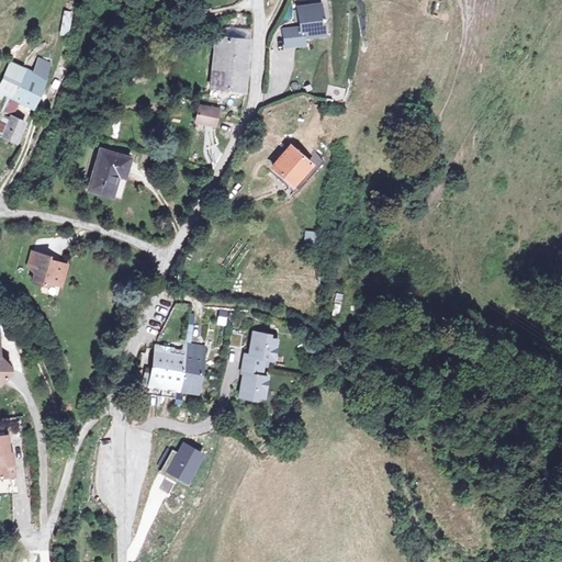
[(296,3),(298,11),(319,9),(322,34),(303,37),(304,45),(313,44),(315,41),(328,38),(326,24),(329,20),(326,0),(296,3)]
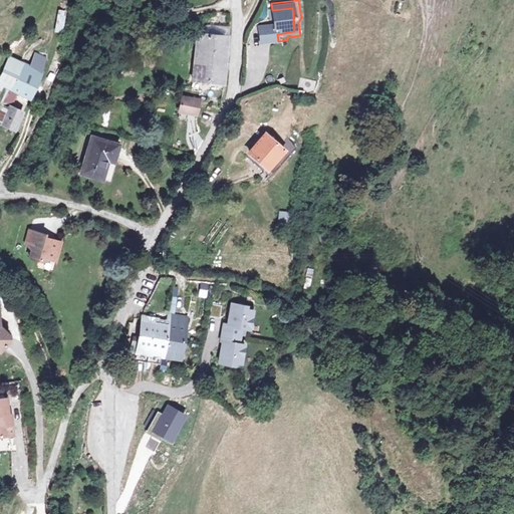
[(277,34),(294,31),(292,8),(272,10),(274,27),(259,30),(262,44),(278,41),(277,34)]
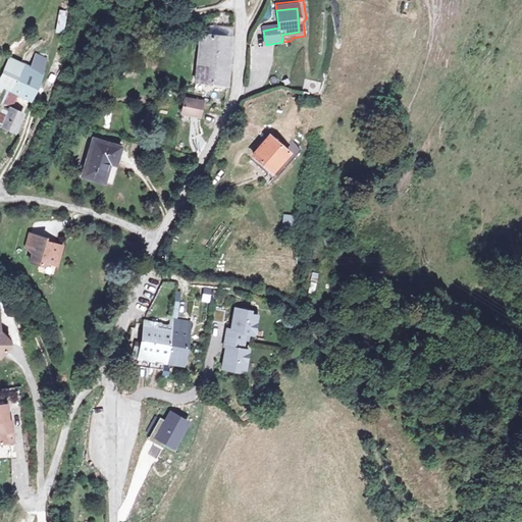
[(59,10),(54,32),(63,34),(67,11),(59,10)]
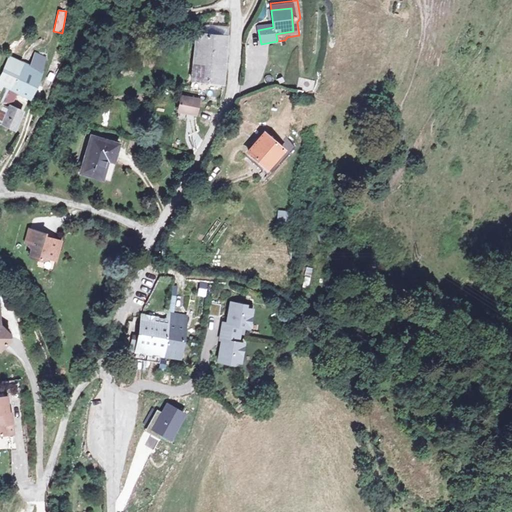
[(228,32),(227,28),(209,26),(202,28),(201,36),(227,38),(228,32)]
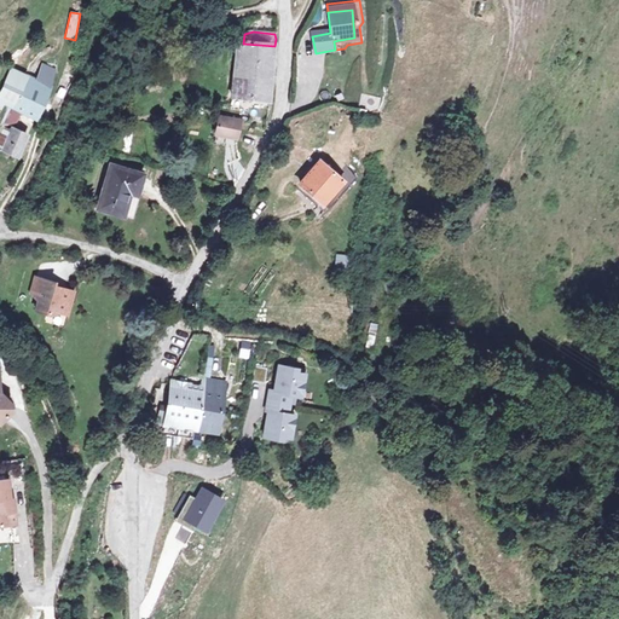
[(239,42),(236,80),(273,84),(275,74),(275,56),(275,46),(243,44),(239,42)]
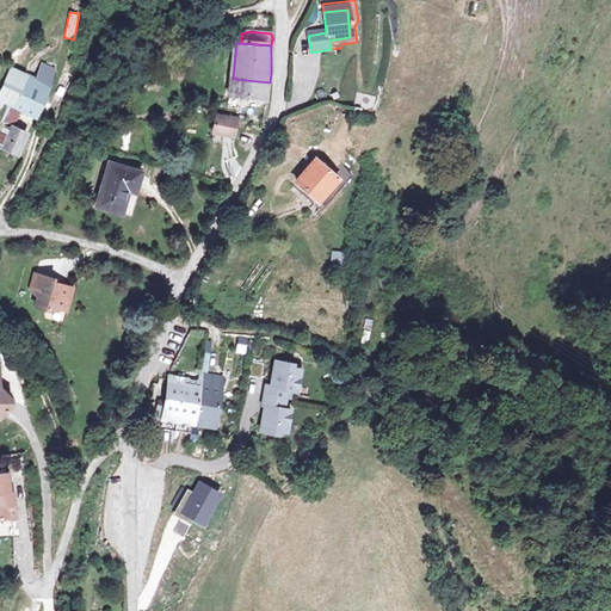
[(42,75),(20,65),(2,102),(7,104),(10,100),(16,104),(10,118),(16,123),(22,110),(38,116),(60,69),(48,62),(42,75)]
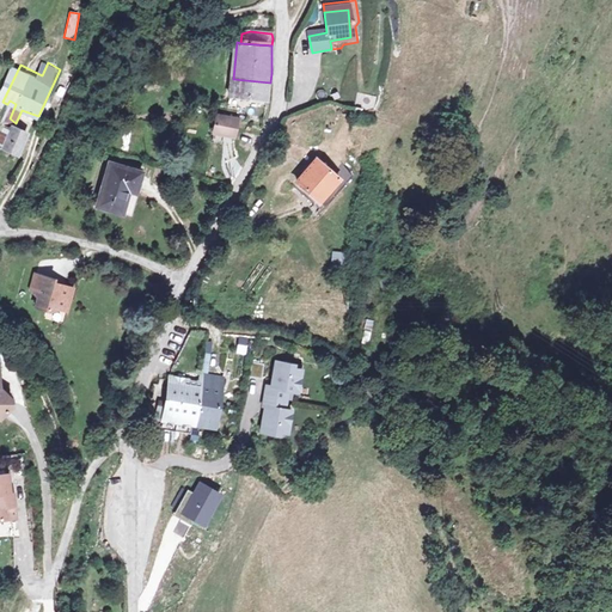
[(233,79),(231,97),(269,99),(270,83),(233,79)]
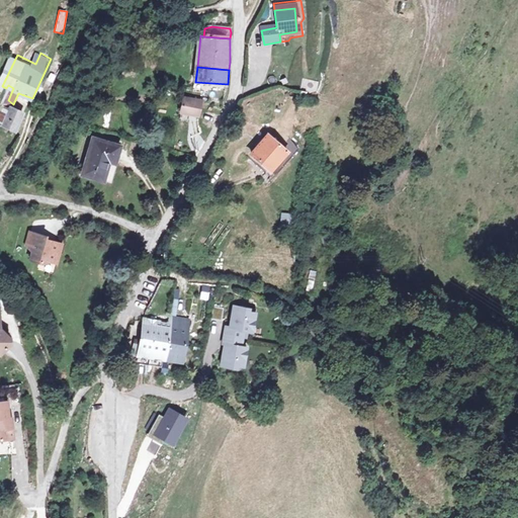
[(186,98),(182,118),(191,121),(191,114),(200,115),(203,102),(186,98)]
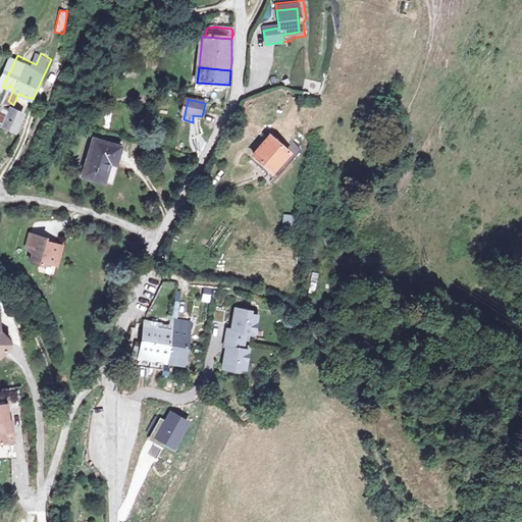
[(0,119),(0,120),(19,132),(28,116),(6,107),(0,119)]
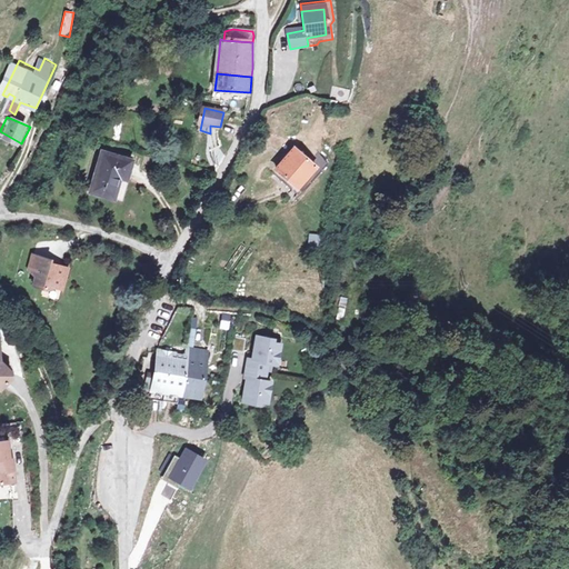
[(313,168),(295,150),(278,169),(296,187),(313,168)]
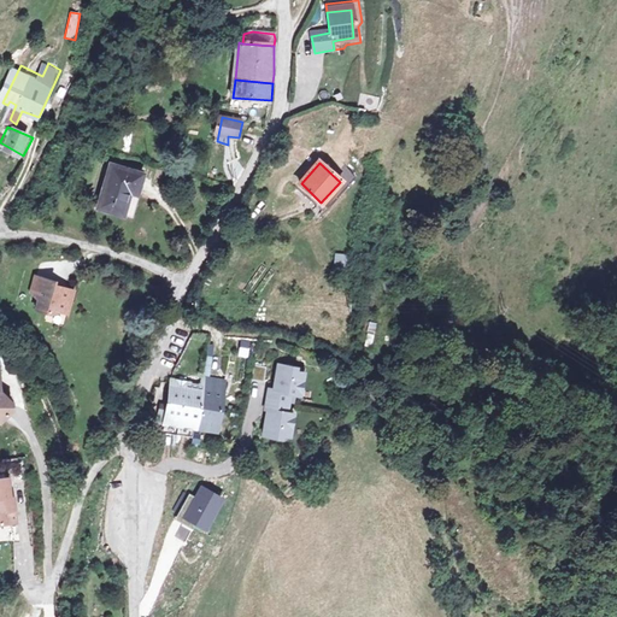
[(130,193),(139,195),(145,175),(111,166),(99,210),(123,217),(130,193)]
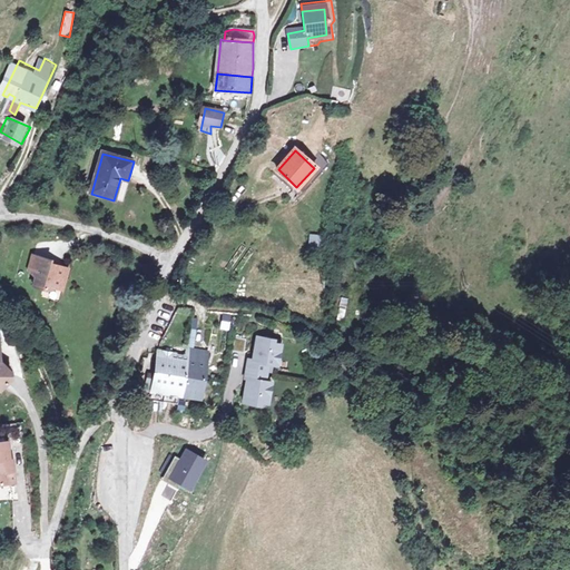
[(121,204),(128,180),(120,178),(114,200),(121,204)]
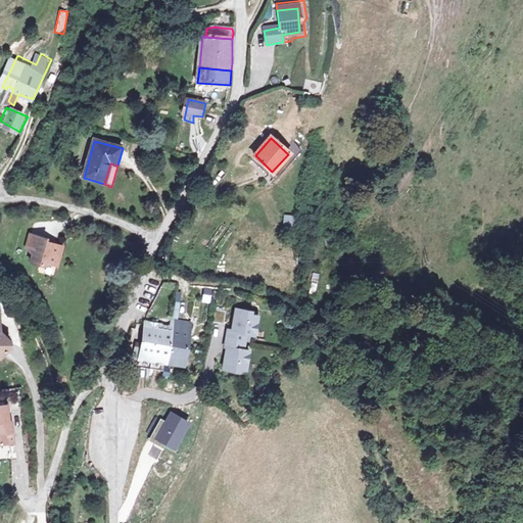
[(29,246),(36,248),(40,234),(33,232),(29,246)]
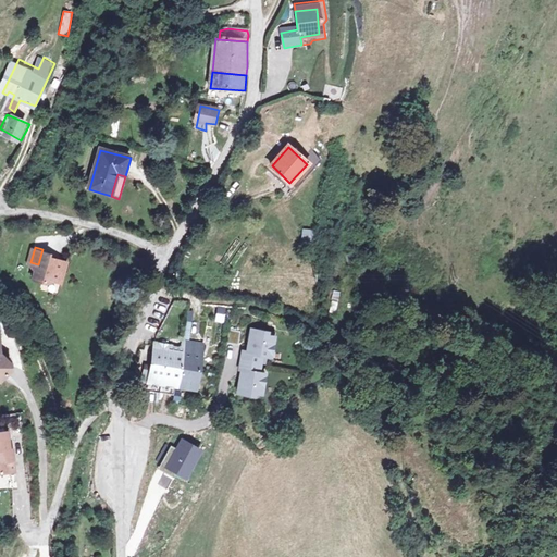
[(35,277),(45,281),(50,282),(51,277),(63,281),(69,261),(51,256),(52,251),(42,249),(38,264),(35,277)]
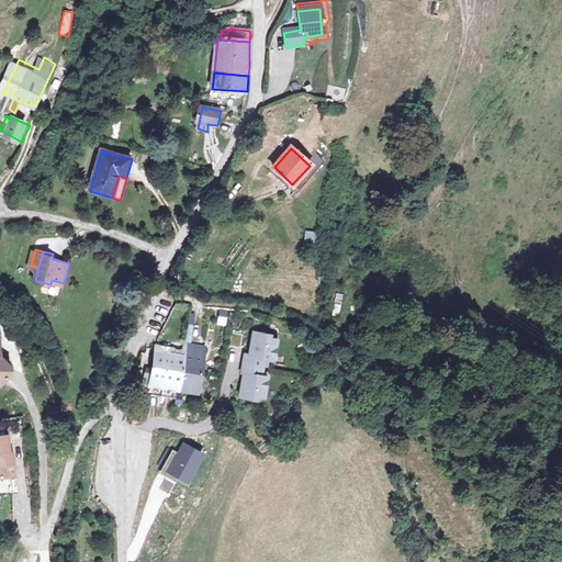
[(51,284),(45,283),(42,291),(60,296),(64,283),(52,280),(51,284)]
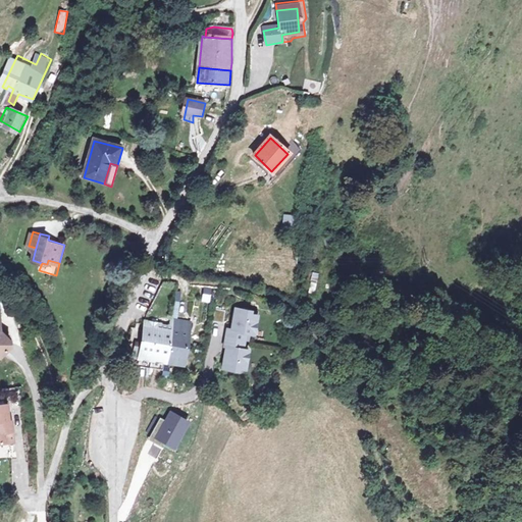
[(201,302),(211,302),(212,289),(202,288),(201,302)]
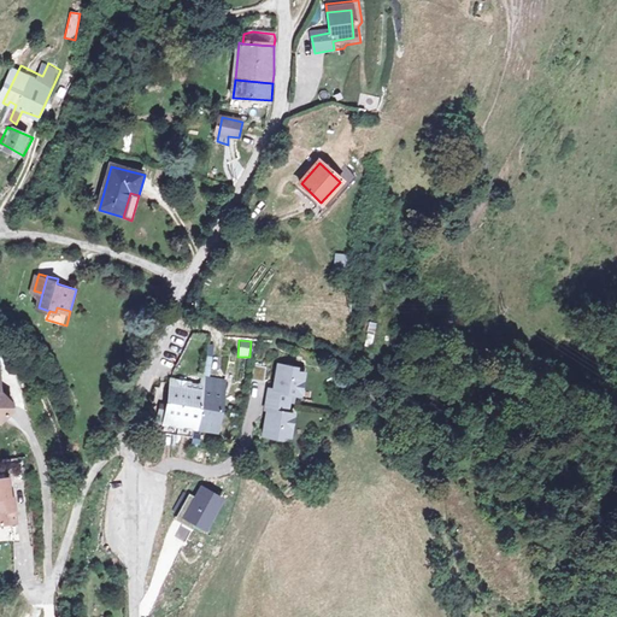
[(262,363),(258,377),(271,380),(274,365),(262,363)]
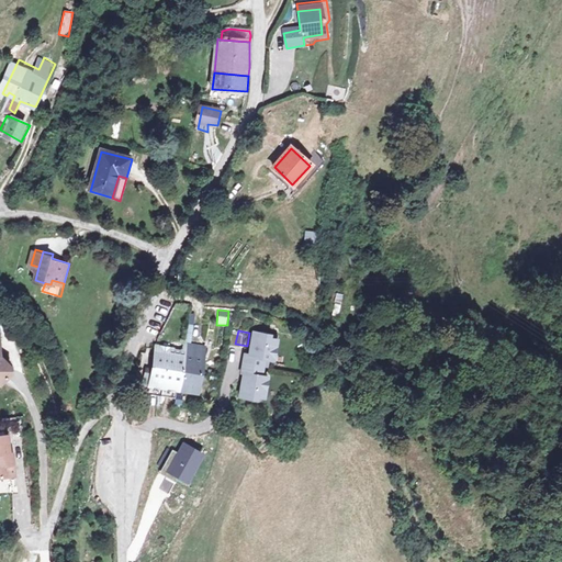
[(251,352),(250,362),(269,366),(270,357),(279,358),(283,338),(276,336),(277,334),(260,330),(257,349),(259,349),(259,353),(251,352)]
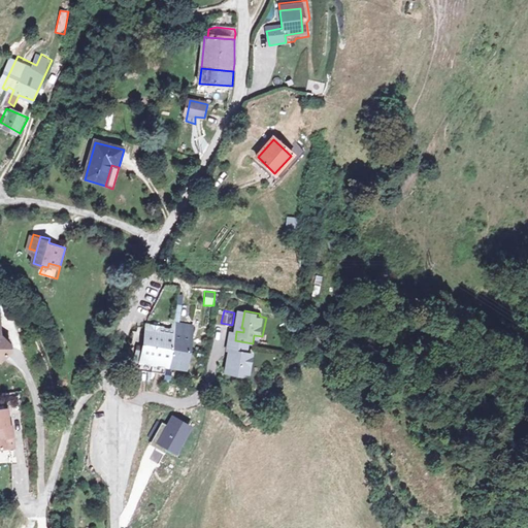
[(0,356),(1,356),(4,358),(18,343),(5,332),(5,312),(0,312),(0,356)]
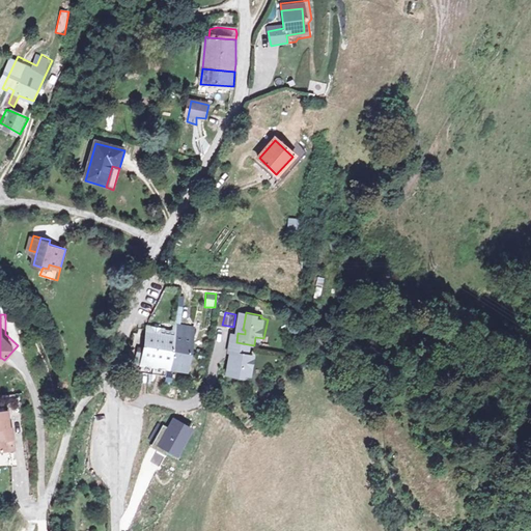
[(146,360),(145,364),(194,369),(199,324),(182,320),(180,328),(158,325),(160,317),(154,317),(147,352),(141,351),(139,360),(146,360)]
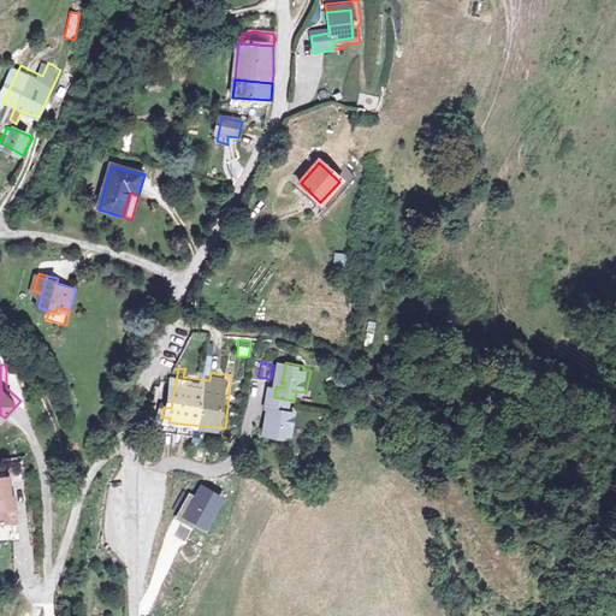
[(295,401),(274,397),(272,407),(277,408),(277,413),(273,413),(270,433),(288,436),(289,432),(296,433),(300,412),(294,410),(295,401)]
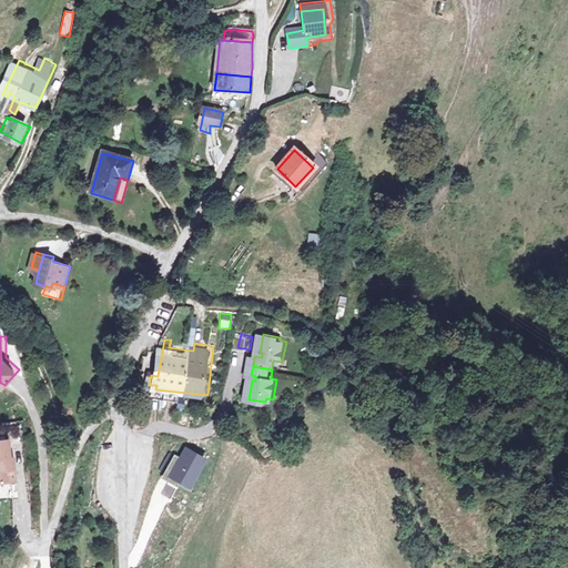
[(0,442),(0,484),(6,484),(4,463),(9,462),(8,442),(0,442)]
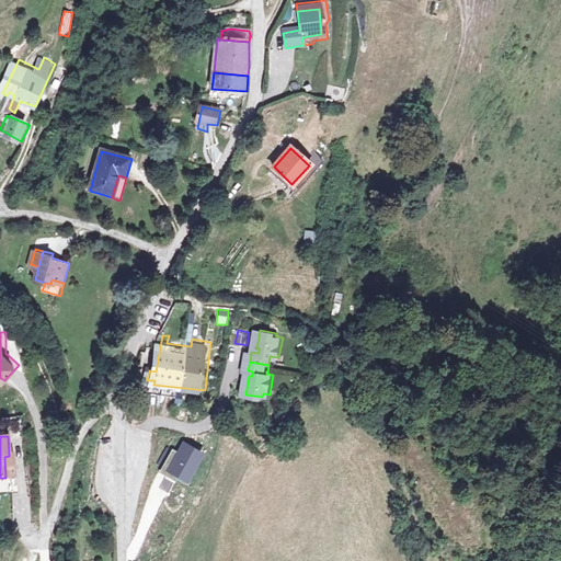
[(189,485),(206,455),(183,442),(178,450),(172,447),(158,472),(175,482),(178,479),(189,485)]
